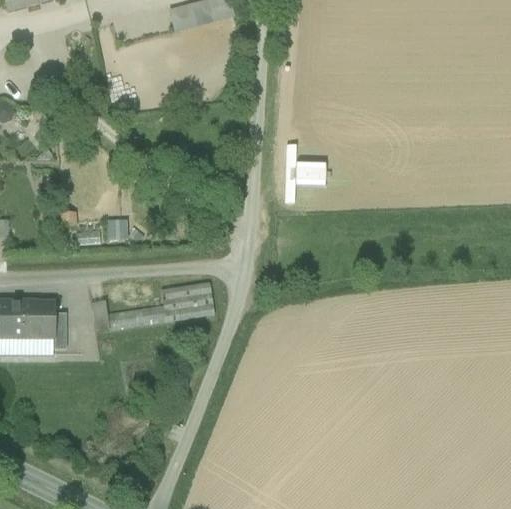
[(4,0),(7,13),(55,0),(4,0)]
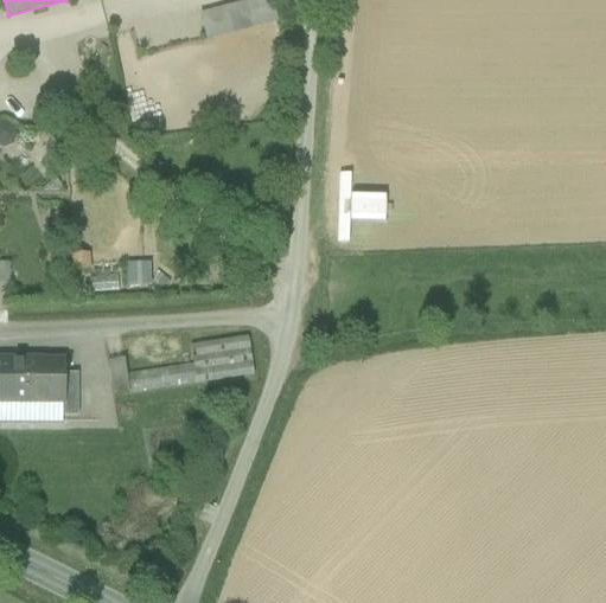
[(249,334),(191,342),(193,361),(197,382),(255,373),(249,334)]
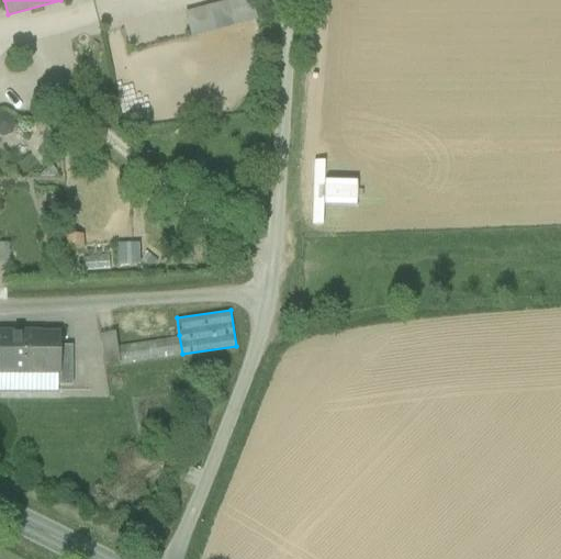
[(115,332),(101,334),(105,366),(120,364),(118,345),(115,332)]
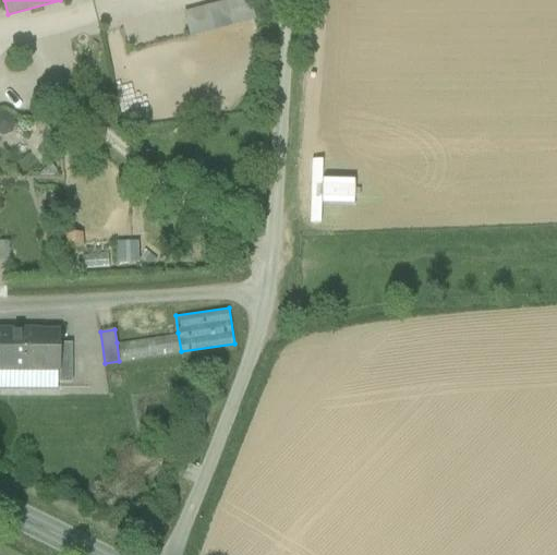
[(59,332),(0,332),(0,370),(58,370),(59,370),(59,342),(59,332)]
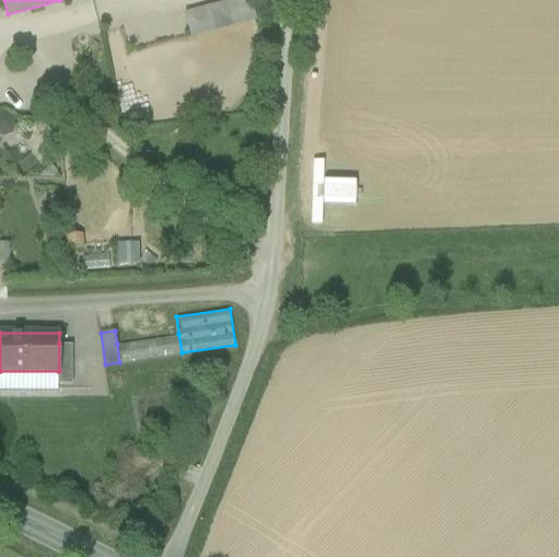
[(178,334),(117,344),(119,362),(182,352),(178,334)]
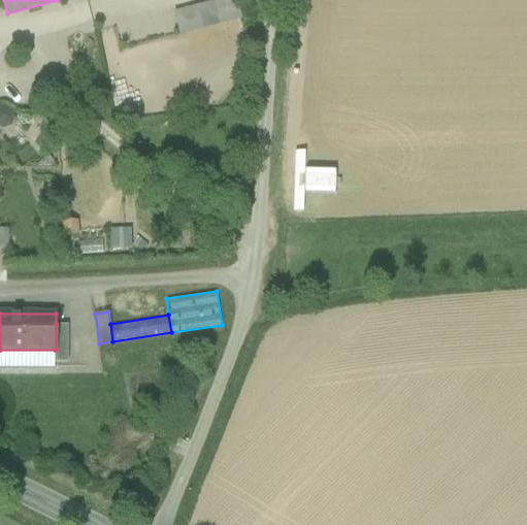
[(68,324),(56,324),(56,350),(55,350),(55,361),(68,361),(68,324)]
